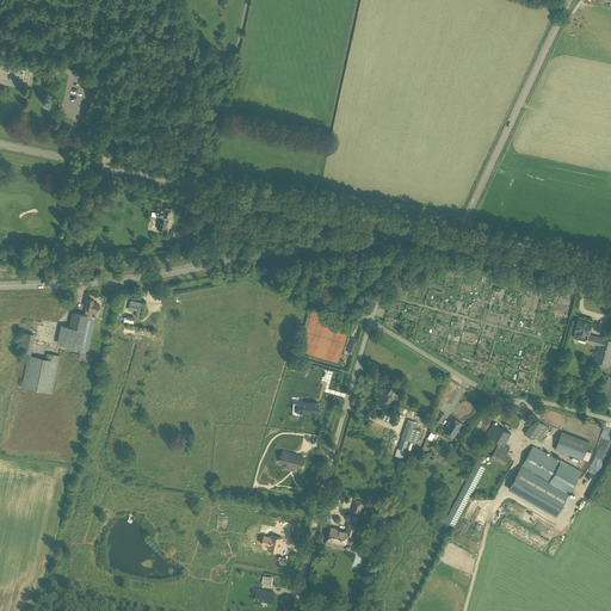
[(156,215),(160,216),(158,229),(166,230),(168,217),(170,217),(171,209),(166,208),(165,210),(159,209),(156,215)]
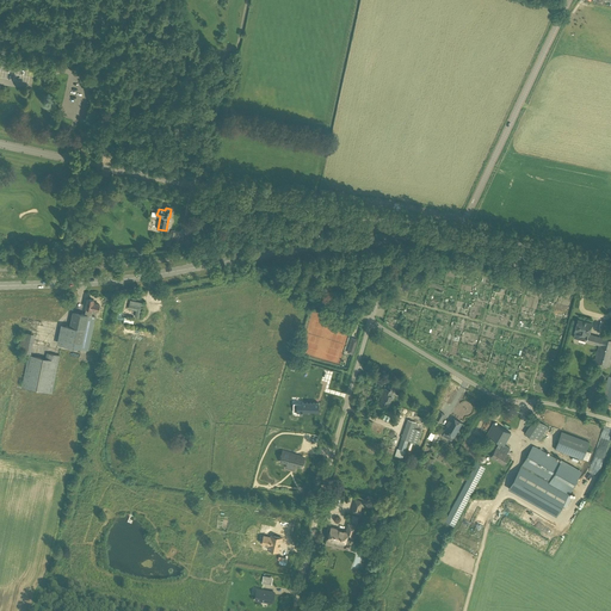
[(66,326),(61,345),(81,349),(88,351),(96,316),(91,316),(93,309),(98,310),(99,306),(93,303),(93,300),(88,298),(85,314),(73,312),(69,327),(66,326)]
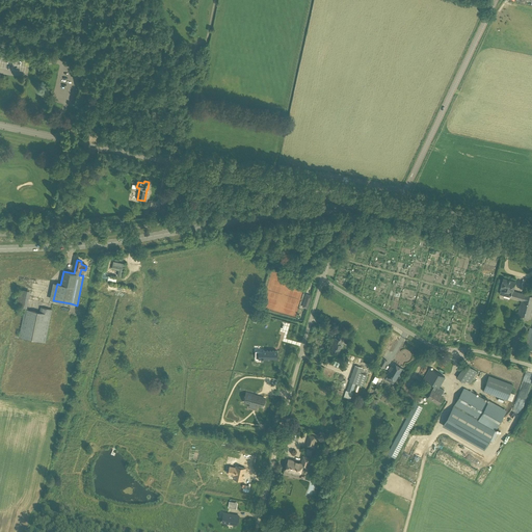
[(500,294),(510,297),(522,300),(517,316),(529,319),(531,309),(531,295),(524,293),(524,294),(512,291),(515,282),(503,278),(500,290),(501,290),(500,294)]
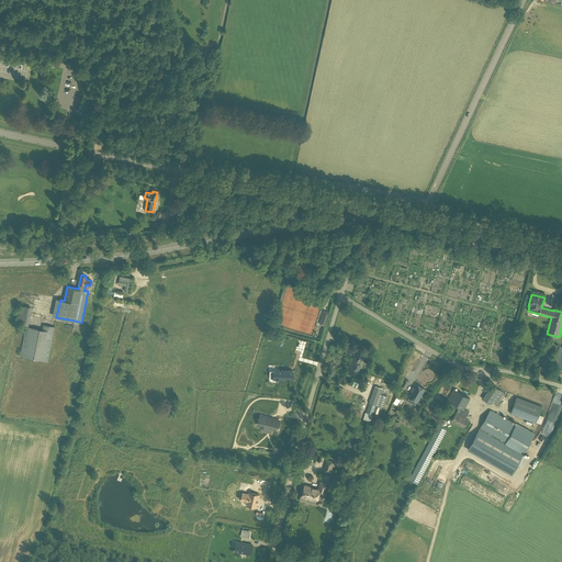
[(143,304),(116,301),(115,306),(142,311),(143,304)]
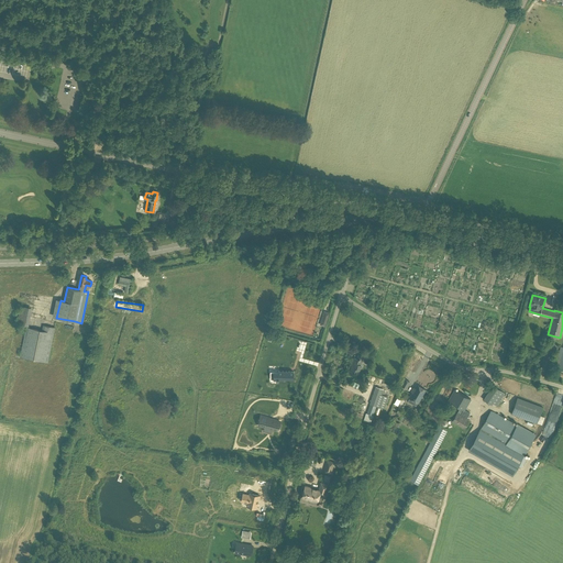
[(20,356),(47,363),(55,328),(43,326),(42,331),(26,328),(20,356)]
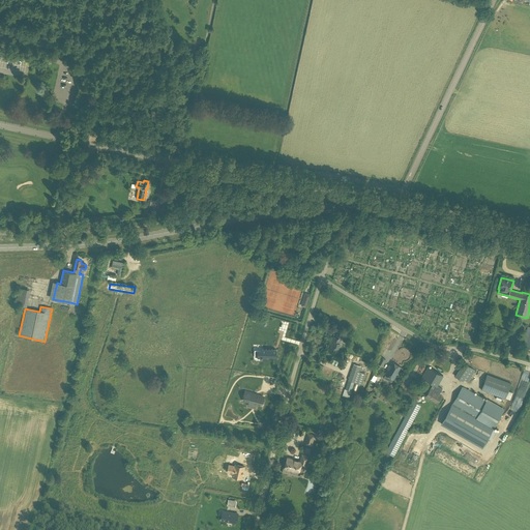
[(329,350),(337,352),(341,340),(342,341),(344,336),(336,334),(335,339),(333,337),(329,350)]
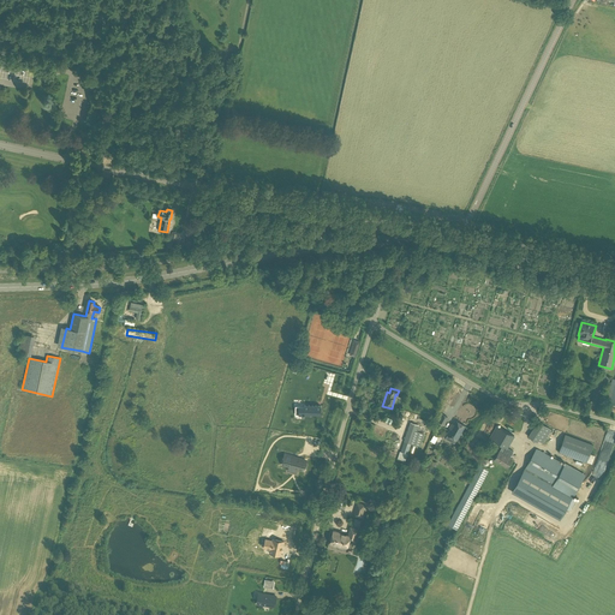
[(181,423),(184,408),(163,405),(160,418),(181,423)]
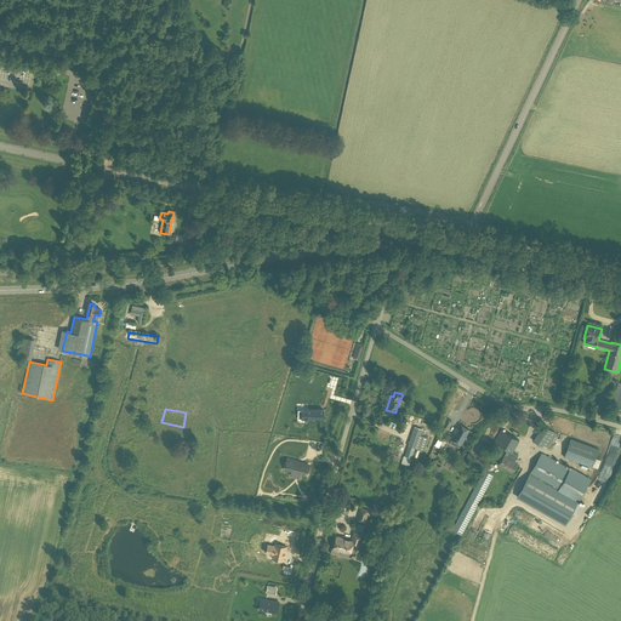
[(298,411),(298,420),(307,420),(307,421),(308,421),(308,420),(313,420),(313,419),(324,419),(324,410),(307,410),(307,411),(298,411)]
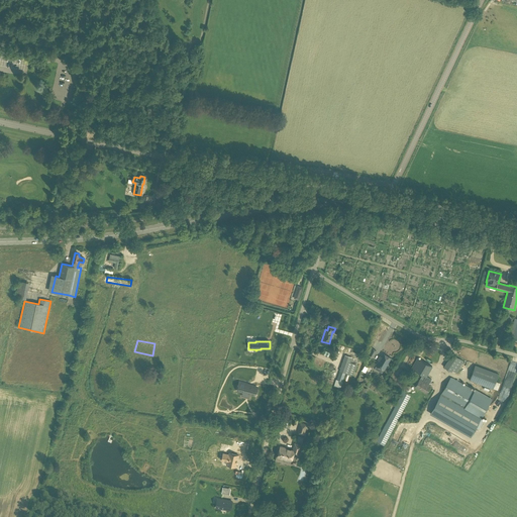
[(157,354),(161,355),(163,346),(156,344),(153,350),(157,351),(157,354)]
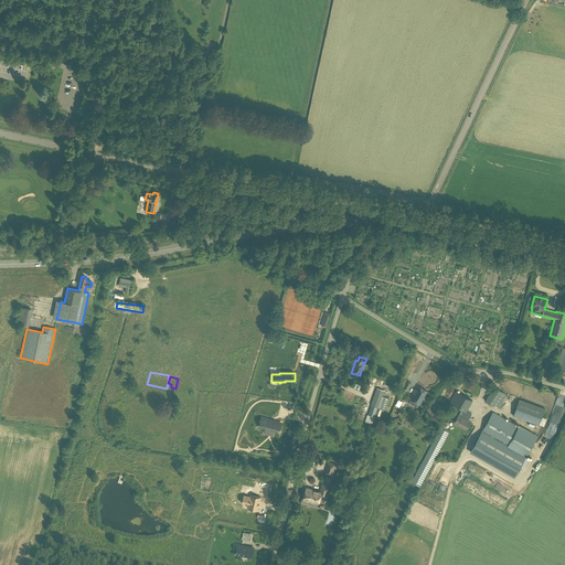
[(407,380),(407,381),(406,380),(402,386),(407,390),(412,383),(409,382),(411,382),(407,380)]
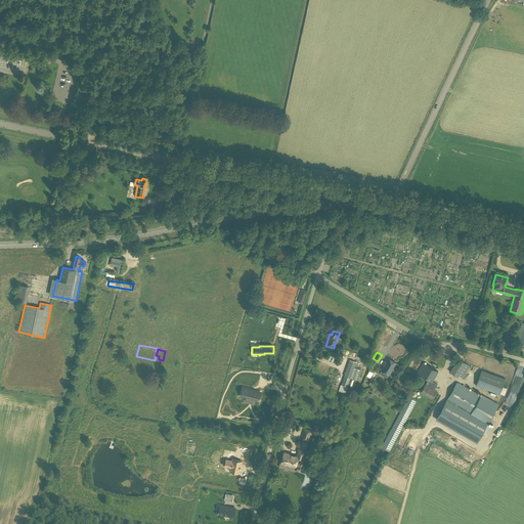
[(380,374),(387,378),(389,375),(396,362),(387,357),(380,369),(381,370),(380,374)]
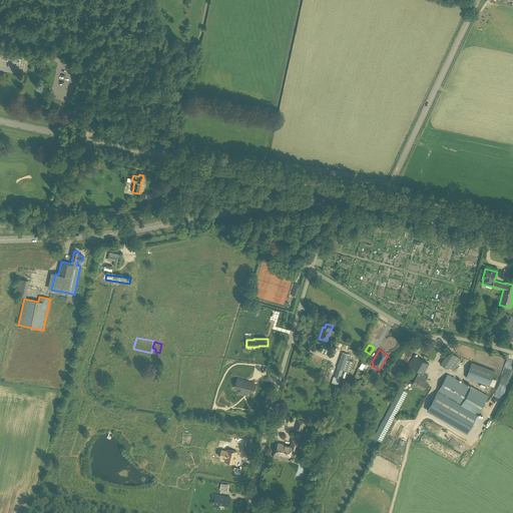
[(449,352),(440,364),(447,369),(449,367),(452,370),(460,359),(449,352)]
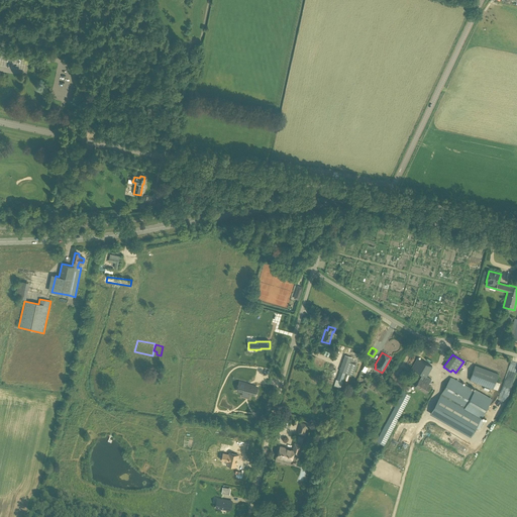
[(339,371),(346,373),(352,376),(356,365),(349,363),(351,357),(345,355),(339,371)]
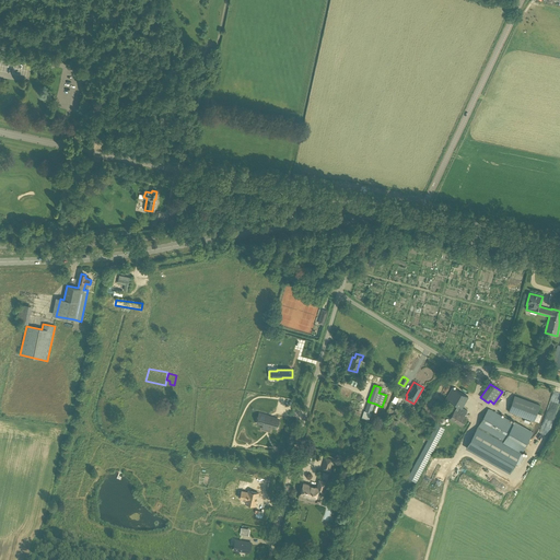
[(452,387),(445,399),(458,406),(455,411),(459,413),(461,411),(461,410),(463,408),(468,397),(452,387)]
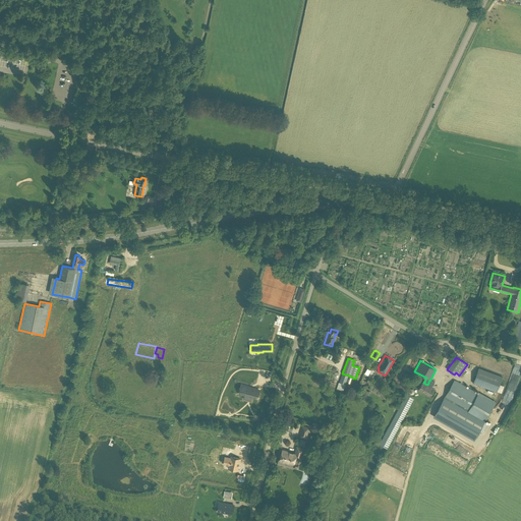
[(473,383),(497,392),(503,377),(479,368),(473,383)]
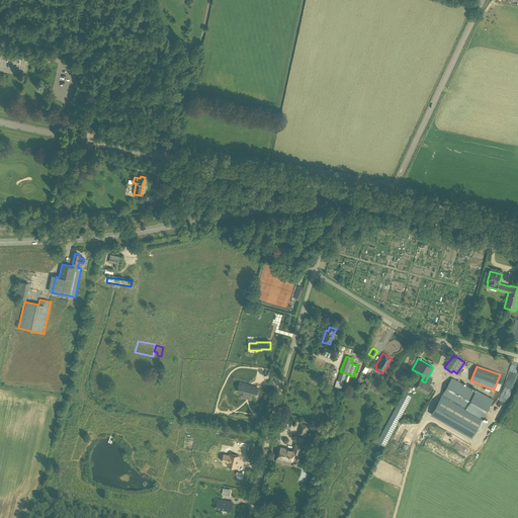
[(396,376),(401,379),(405,372),(400,369),(396,376)]
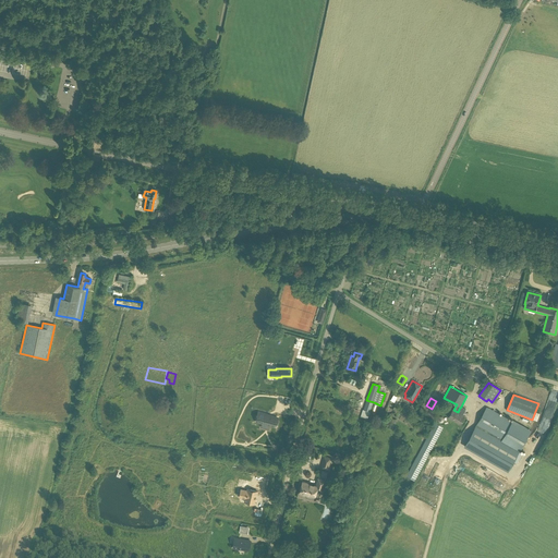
[(371,412),(374,402),(366,400),(364,410),(370,412),(371,412)]
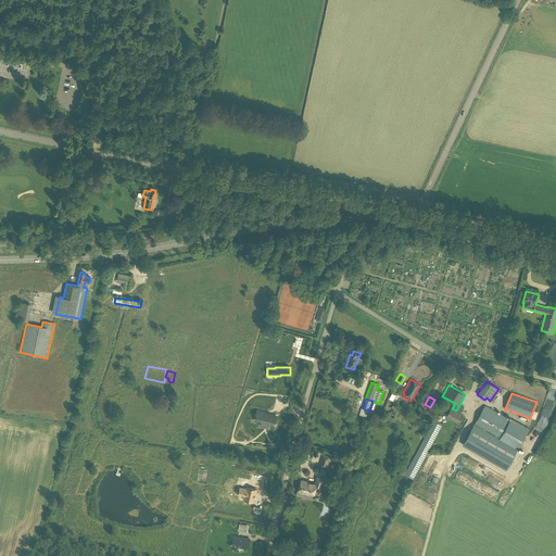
[(452,408),(447,416),(458,422),(463,415),(462,415),(460,414),(465,407),(459,405),(457,407),(457,408),(456,411),(452,408)]
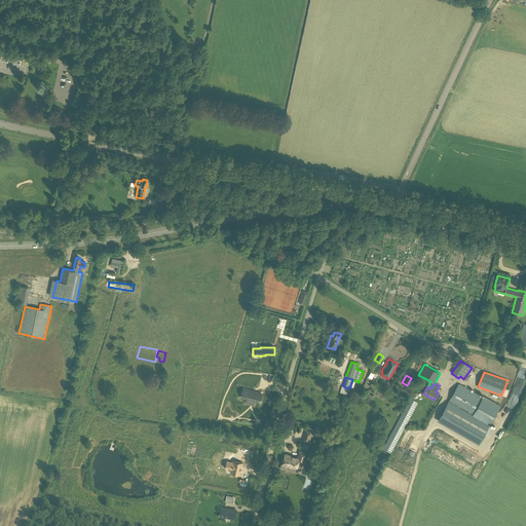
[(500,407),(483,397),(483,398),(459,383),(438,419),(479,443),(484,435),(486,436),(491,426),(489,425),(500,407)]
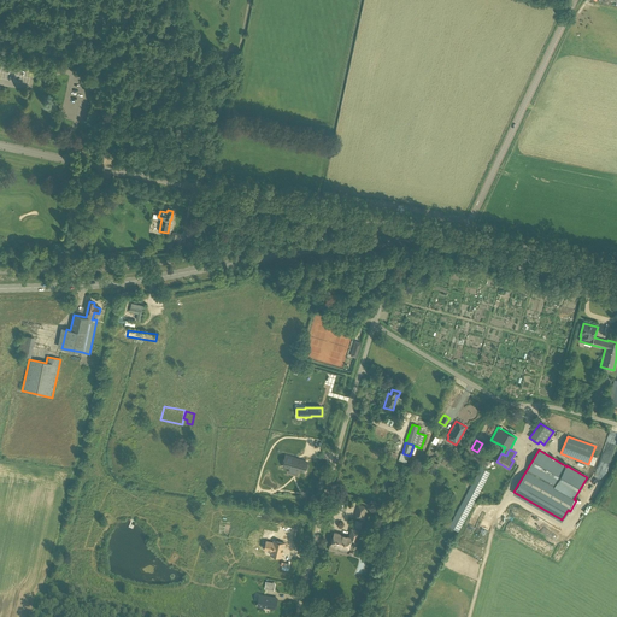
[(287,457),(283,466),(289,468),(299,470),(304,471),(307,462),(287,457)]
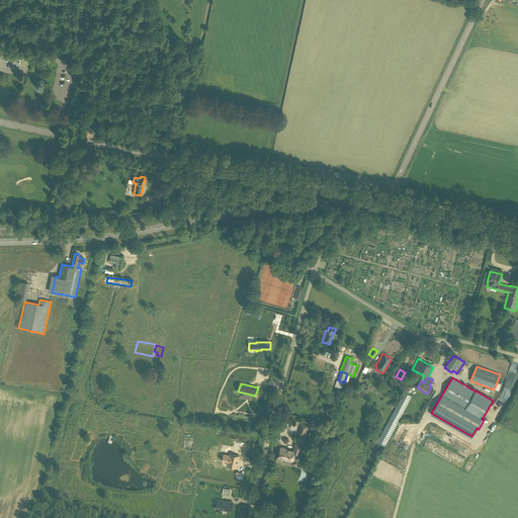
[(377,442),(385,446),(413,397),(404,393),(377,442)]
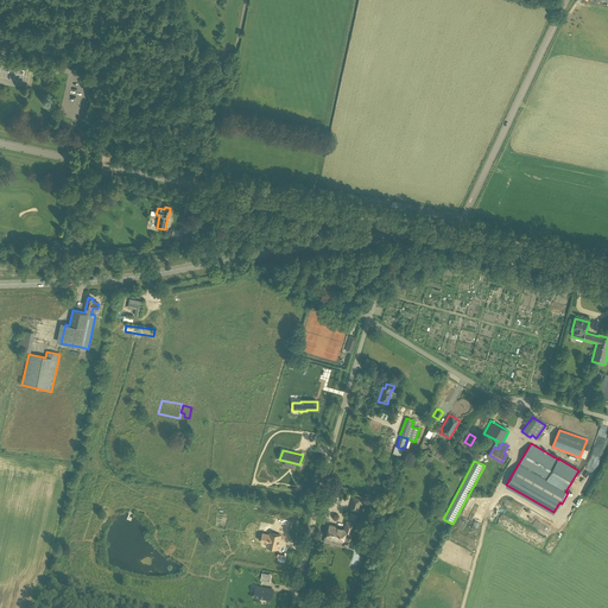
[(325,534),(327,536),(327,537),(328,537),(327,539),(342,544),(342,540),(343,542),(343,540),(346,542),(348,533),(352,534),(354,524),(347,523),(344,531),(335,527),(329,526),(328,531),(327,531),(325,534)]
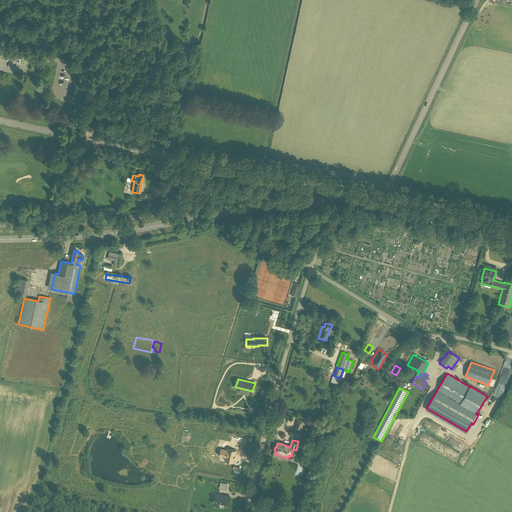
[(221,449),(219,456),(224,457),(224,461),(233,463),(235,451),(229,449),(226,449),(226,450),(221,449)]
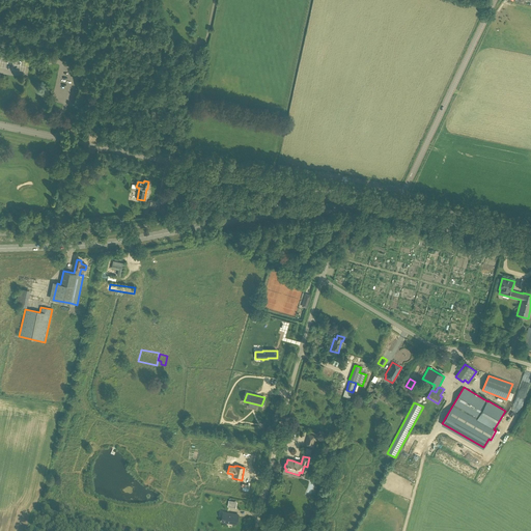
[(236,524),(239,514),(223,512),(222,522),(236,524)]
